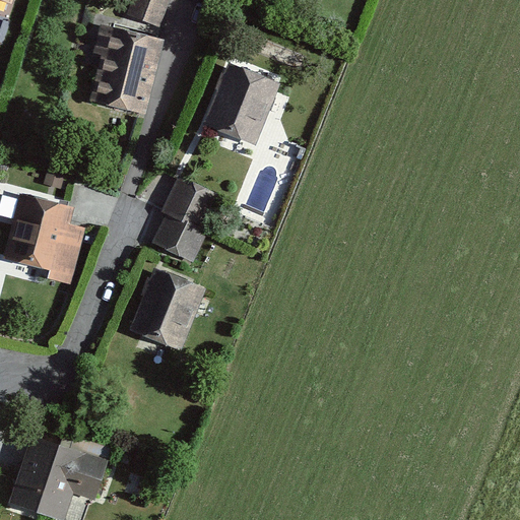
[(157,28),(168,0),(129,0),(124,16),(157,28)]
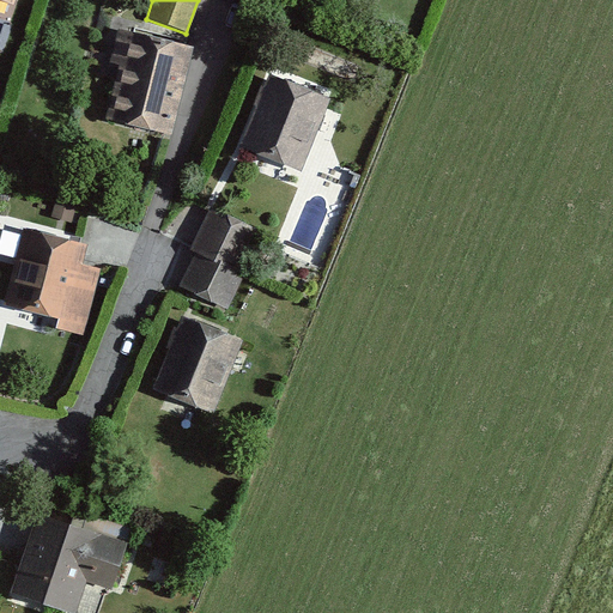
[(174,137),(194,46),(120,29),(113,62),(121,65),(115,93),(127,96),(121,125),(174,137)]
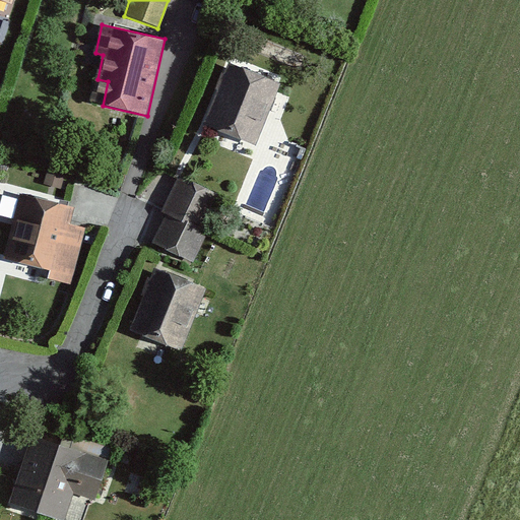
[(256,145),(281,82),(231,62),(205,126),(256,145)]
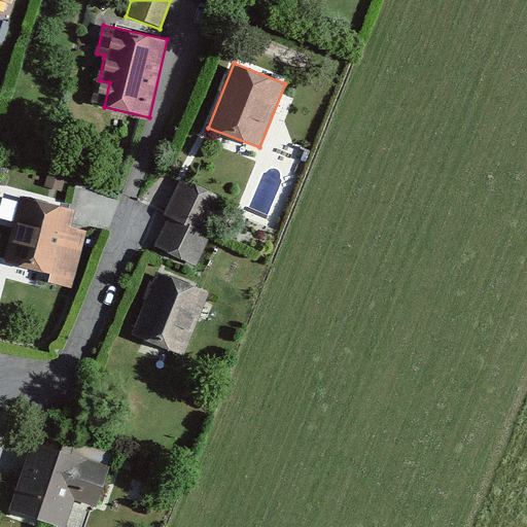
[(223,196),(181,179),(154,246),(196,262),(223,196)]
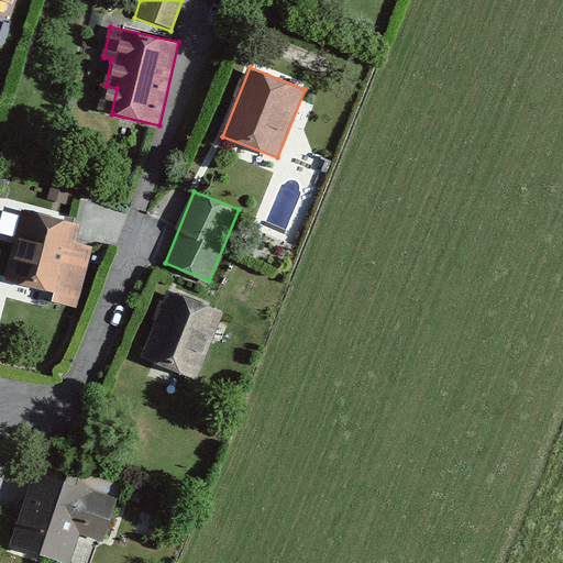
[(80,219),(22,205),(3,280),(79,298),(91,245),(75,241),(80,219)]
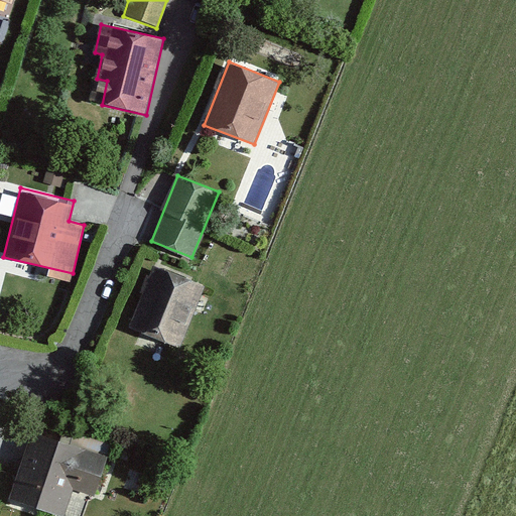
[(180,351),(206,286),(150,265),(125,329),(180,351)]
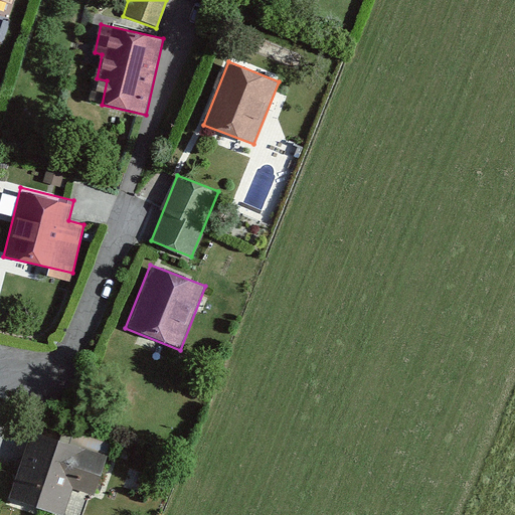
[(75,489),(99,496),(110,460),(87,453),(89,447),(30,428),(10,497),(67,514),(75,489)]
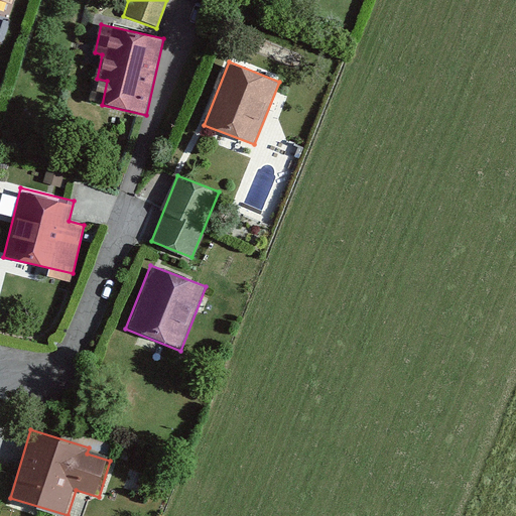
All buildings are outlined.
